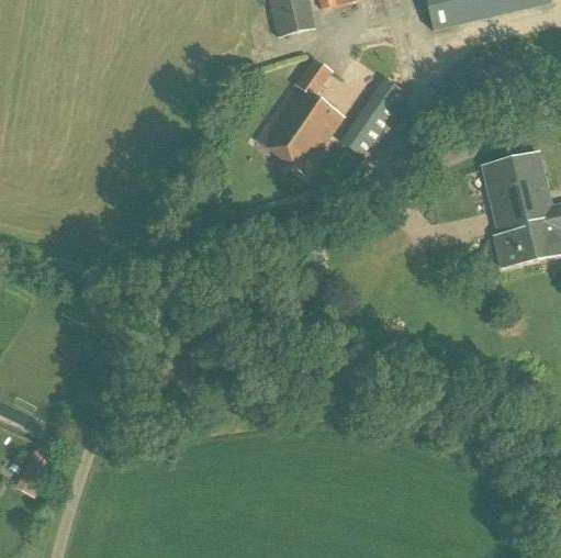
[(269,0),(277,36),(316,26),(309,0),(320,0),(322,8),(351,0),(269,0)]
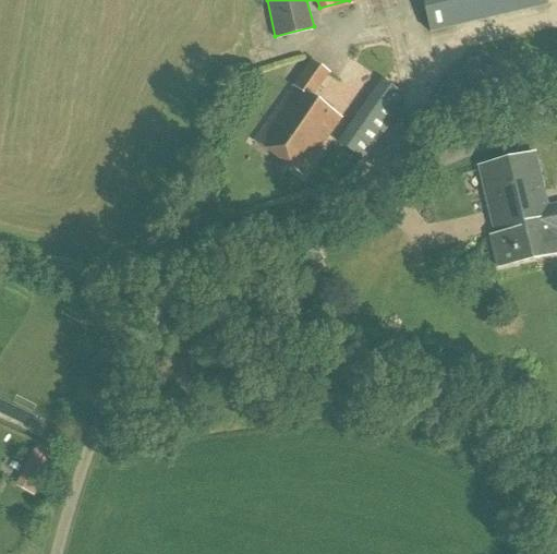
[(434,0),(437,22),(556,3),(555,0),(434,0)]
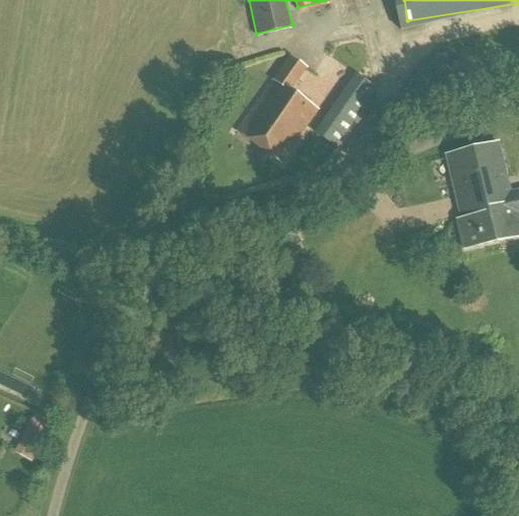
[(282,160),(320,107),(293,86),(307,66),(290,54),(237,127),(282,160)]
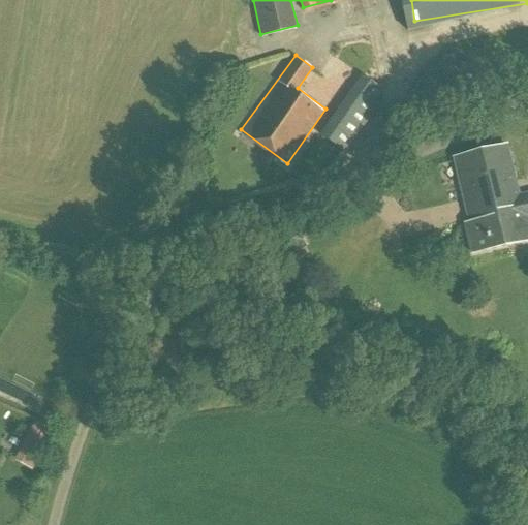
[(347,150),(390,90),(363,71),(320,132),(347,150)]
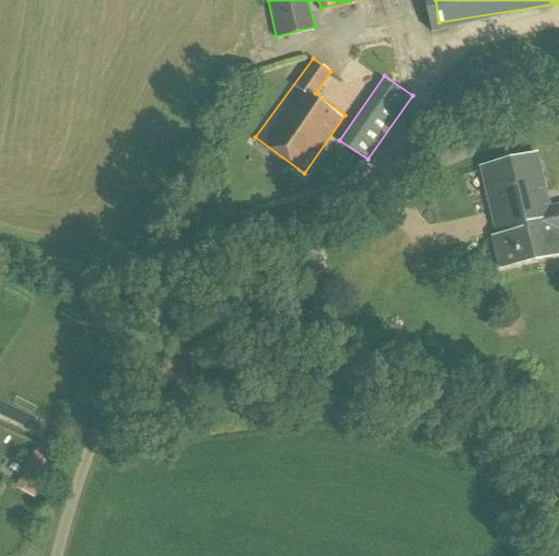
[(537,154),(481,169),(493,216),(508,212),(510,221),(521,218),(522,224),(552,217),(551,213),(549,205),(537,154)]
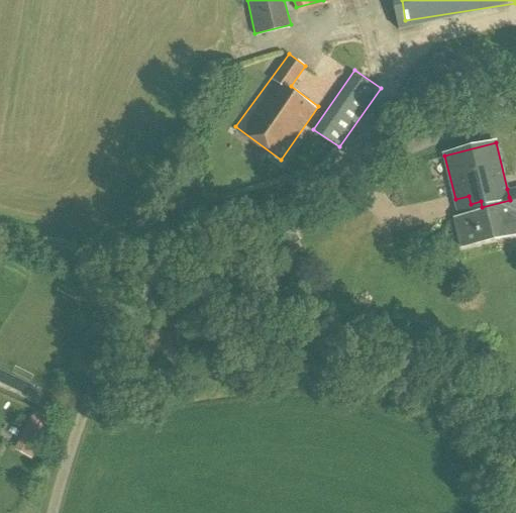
[(460,218),(455,219),(461,245),(515,231),(515,211),(515,198),(510,200),(482,207),(483,209),(484,212),(460,218)]
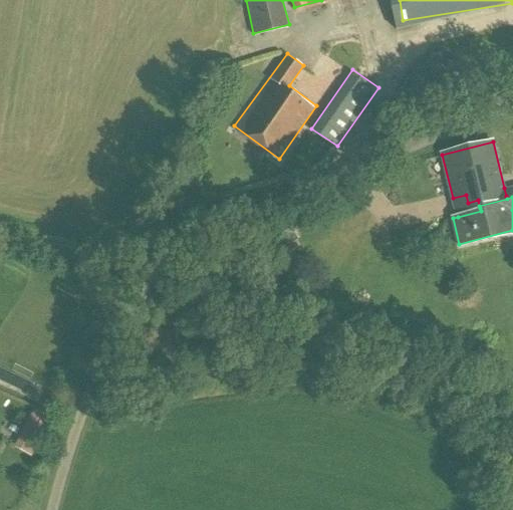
[(280,241),(282,239),(292,230),(295,228),(291,223),(276,236),(280,241)]
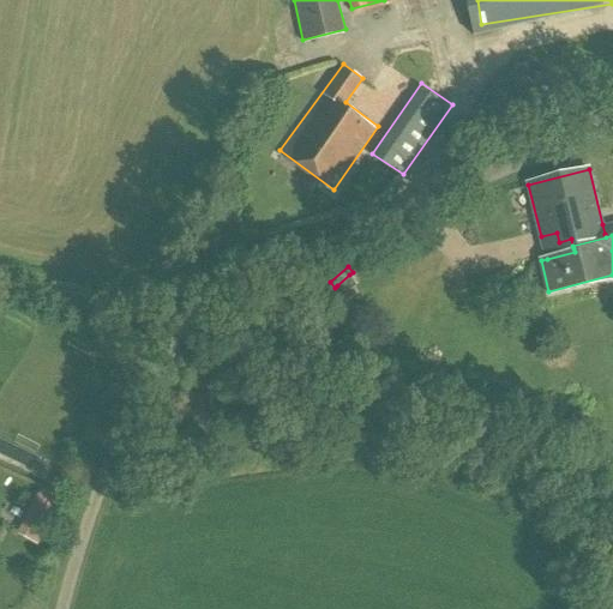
[(38,541),(58,506),(37,496),(17,531),(38,541)]
